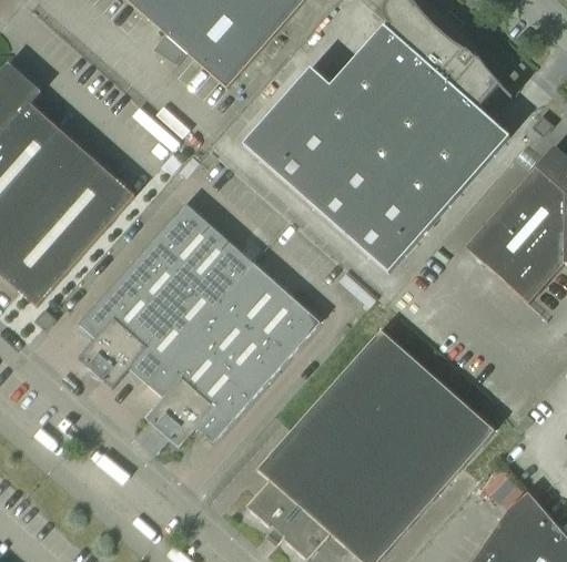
[(128,0),(226,87),(303,0),(128,0)]
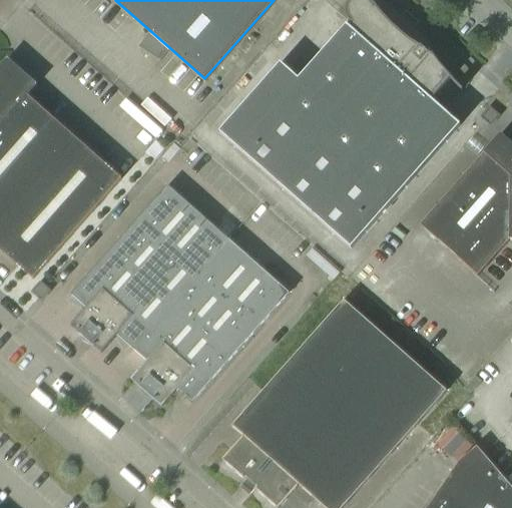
[(348,0),(347,1),(346,4),(346,6),(346,9),(346,10),(346,12),(347,14),(347,15),(349,17),(350,19),(346,21),(298,75),(280,59),(218,128),(351,244),(460,121),(431,96),(451,74),(443,65),(435,55),(440,52),(432,41),(424,31),(415,22),(403,11),(392,3),(387,0),(348,0)]
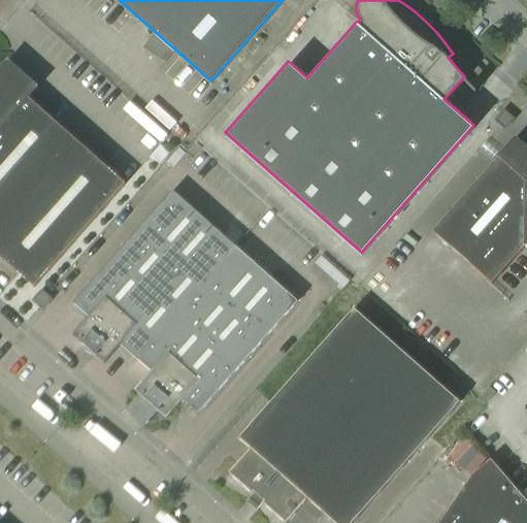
[(0,254),(33,284),(125,181),(28,95),(37,84),(7,57),(0,64),(0,254)]
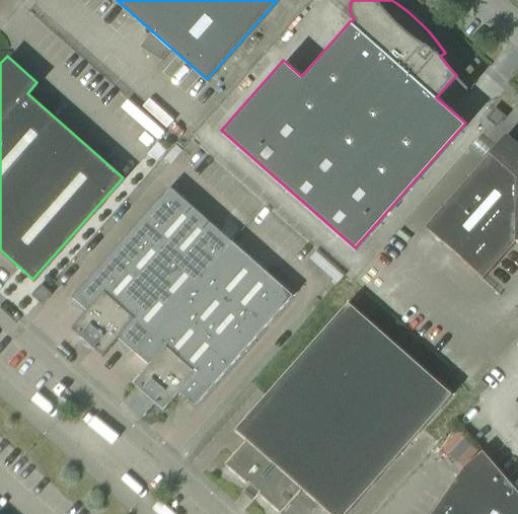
[(495,105),(487,115),(496,123),(504,114),(495,105)]
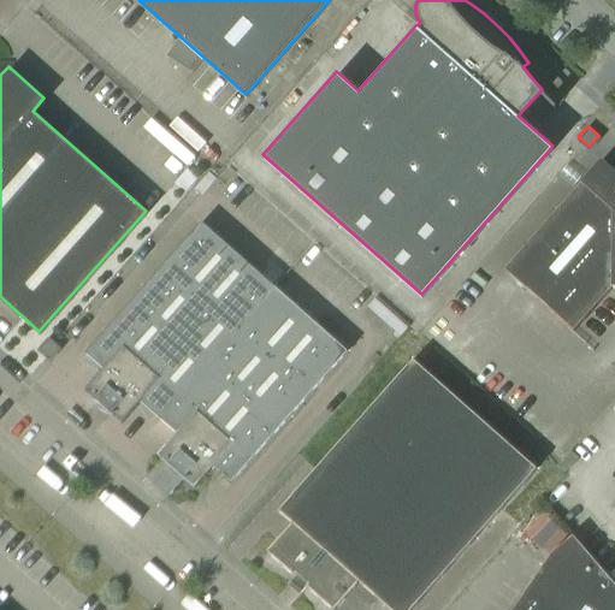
[(614,170),(601,157),(583,177),(504,266),(573,327),(611,284),(614,284),(614,170)]
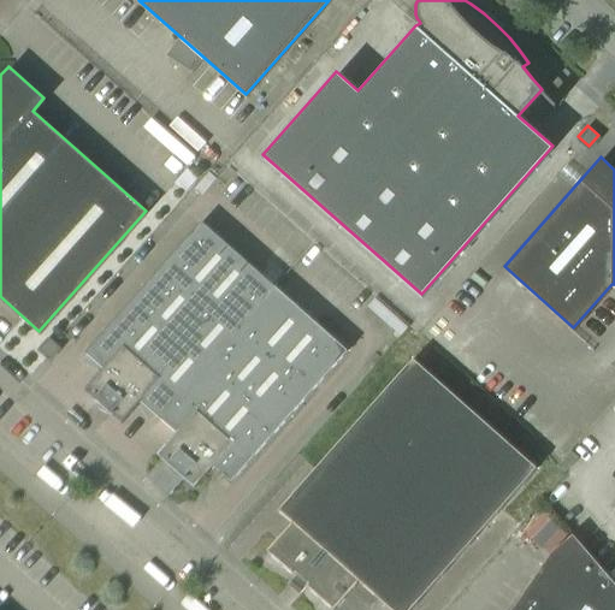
[(185,164),(172,179),(184,189),(196,173),(185,164)]
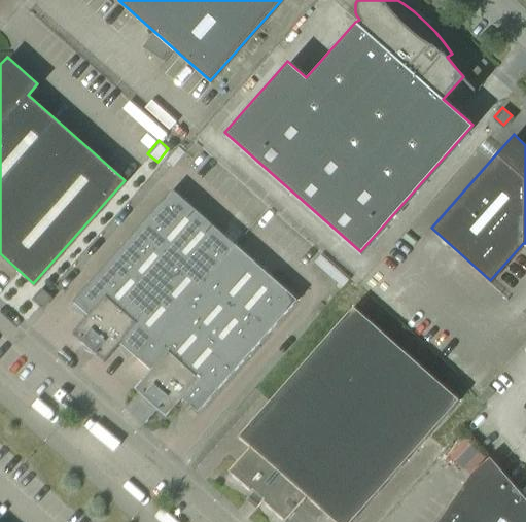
[(159,325),(235,242),(172,186),(72,299),(88,313),(71,331),(81,340),(81,341),(82,341),(92,349),(93,351),(94,350),(103,359),(119,341),(134,353),(159,325)]
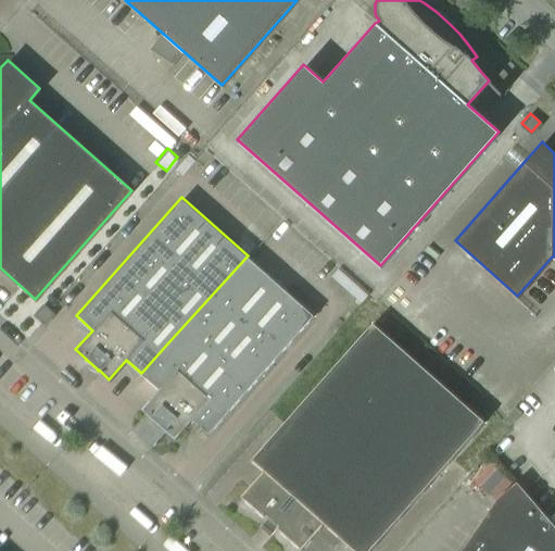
[(248,255),(167,343),(141,373),(159,388),(141,408),(151,416),(151,417),(153,418),(163,427),(164,428),(175,437),(192,418),(209,433),(313,314),(248,255)]
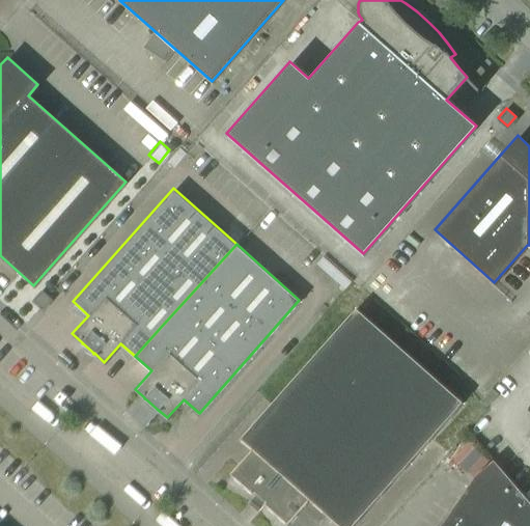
[(32,299),(39,304),(42,307),(50,298),(40,289),(32,299)]
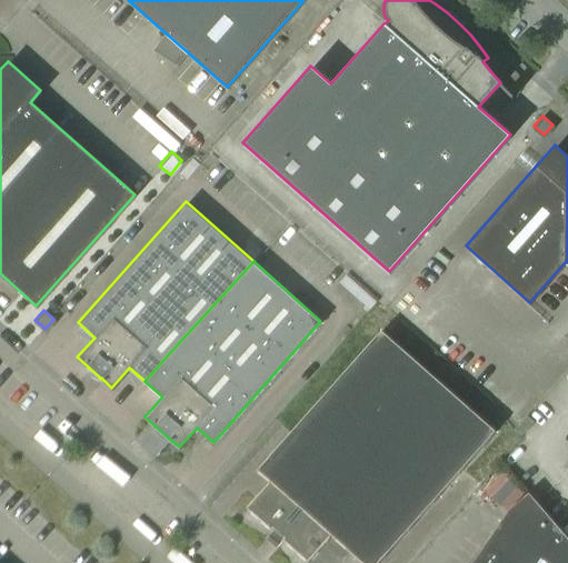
[(364,562),(376,562),(495,430),(380,329),(257,469),(269,480),(246,505),(271,529),(273,526),(284,535),(282,538),(307,561),(330,534),(364,562)]
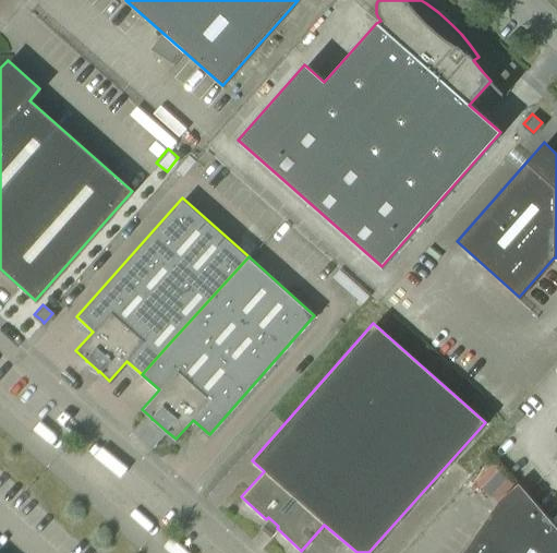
[(556,552),(556,528),(518,482),(498,499),(479,528),(461,552),(556,552)]
